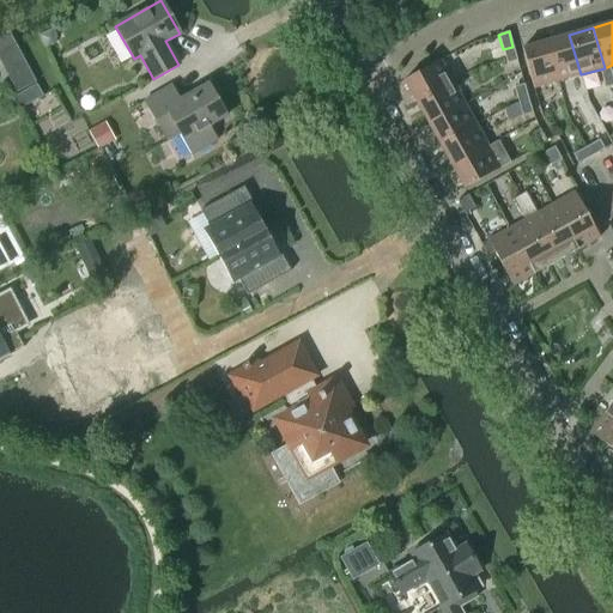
[(569,35),(546,41),(557,82),(581,74),(569,35)]
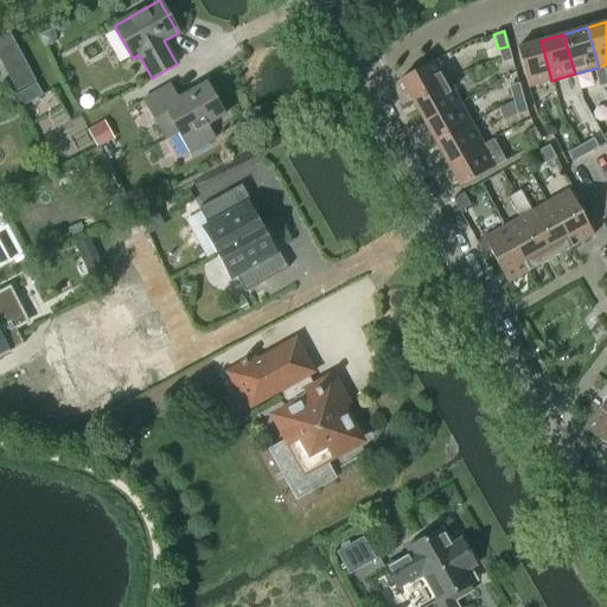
[(517,48),(528,88),(551,81),(541,40),(517,48)]
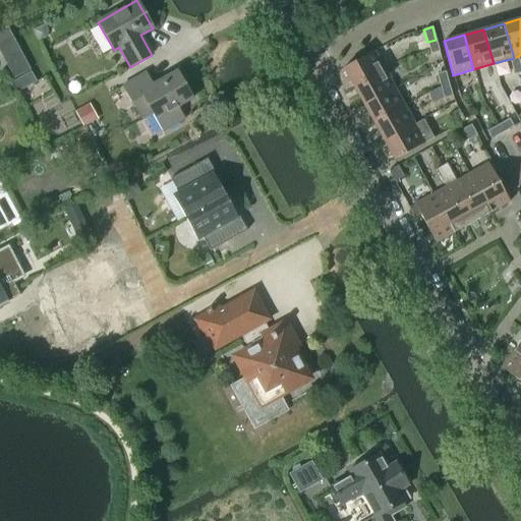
[(436,40),(427,42),(430,54),(439,52),(440,52),(436,40)]
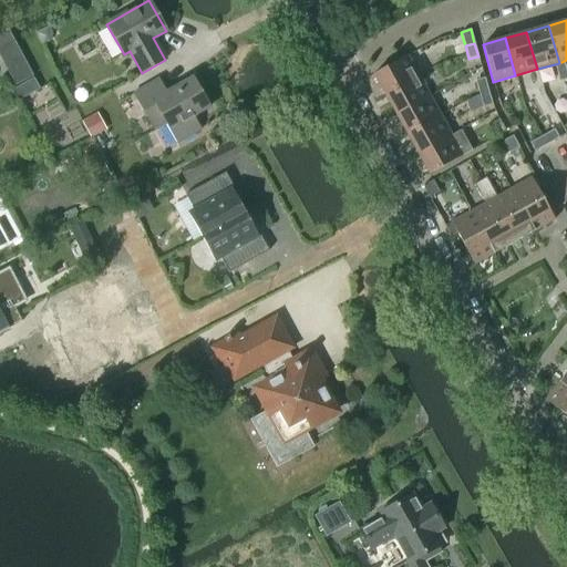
[(406,55),(373,74),(384,95),(418,76),(408,57),(406,55)]
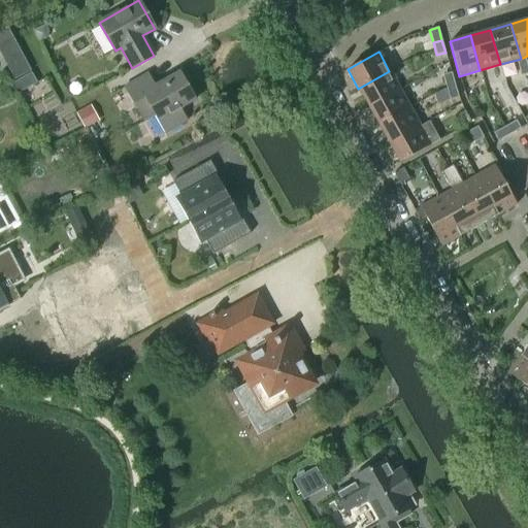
[(521,59),(517,60),(519,68),(527,65),(525,57),(521,59)]
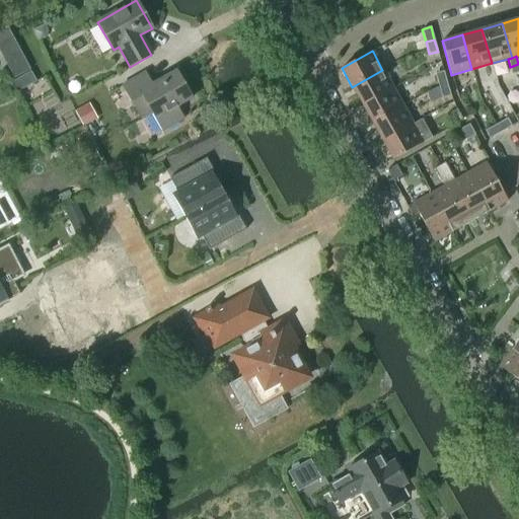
[(518,67),(518,64),(510,67),(512,75),(518,72),(518,67)]
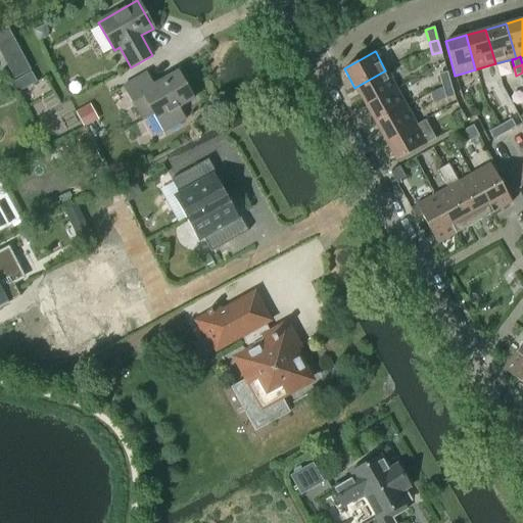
[(385,70),(354,88),(365,105),(395,88),(385,70)]
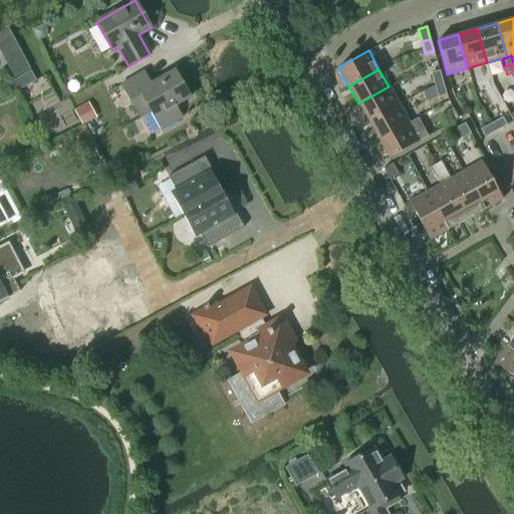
[(175,105),(190,97),(175,70),(151,83),(144,72),(121,84),(140,118),(151,112),(161,130),(182,118),(175,105)]
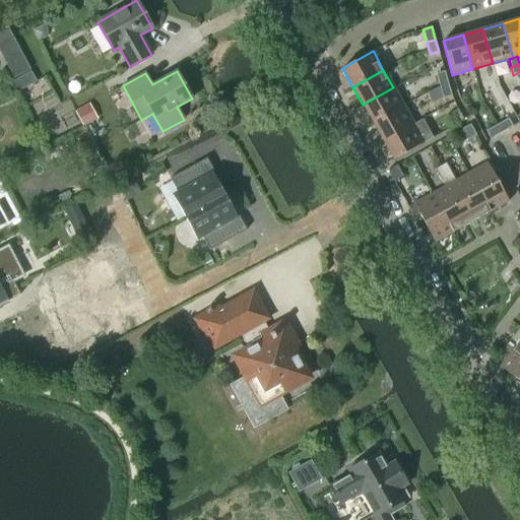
[(437,75),(440,87),(449,85),(445,73),(437,75)]
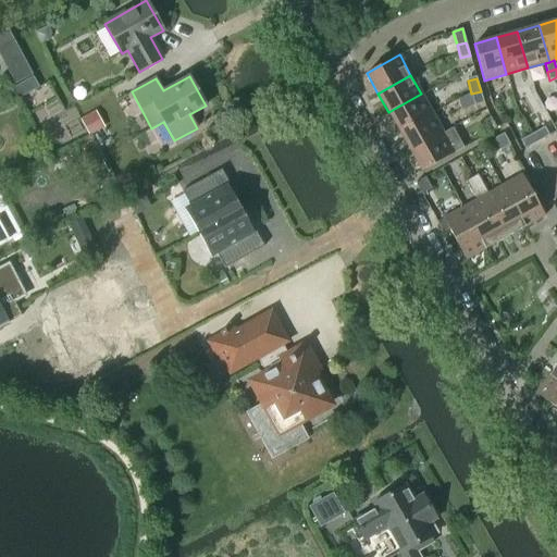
[(475,107),(484,104),(481,91),(471,94),(475,107)]
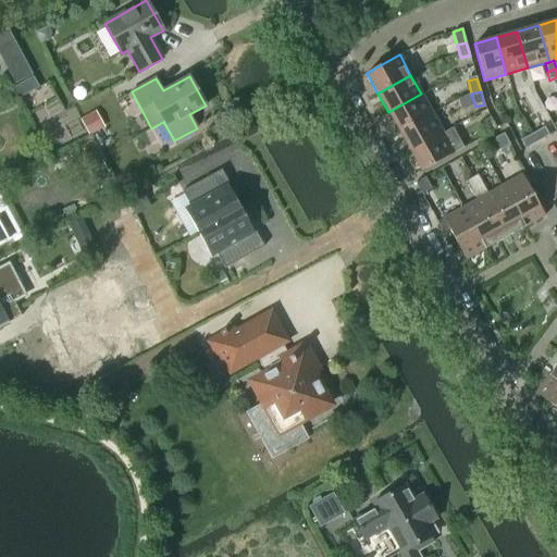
[(421,94),(388,112),(399,132),(432,113),(421,94)]
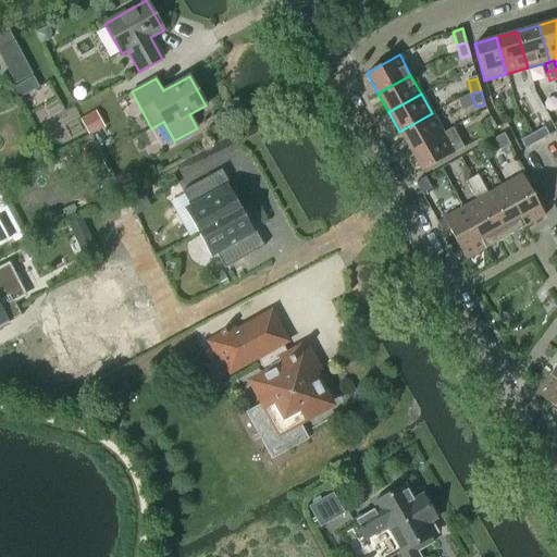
[(432,113),(399,132),(410,151),(443,133),(432,113)]
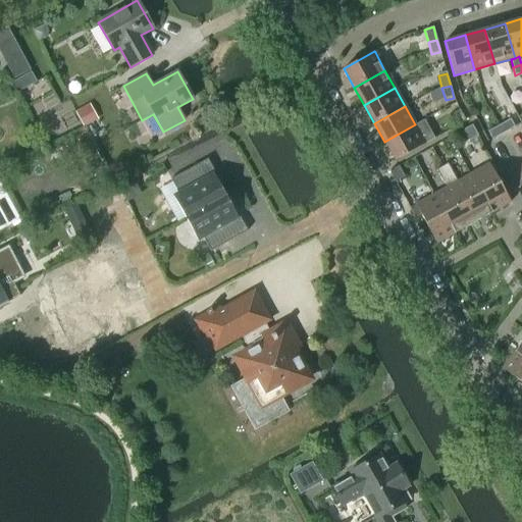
[(459,127),(466,122),(460,111),(452,115),(459,127)]
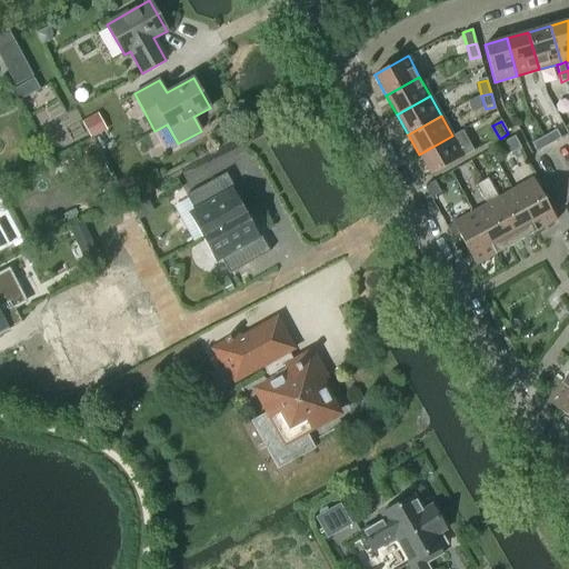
[(452,136),(419,155),(430,175),(473,151),(462,130),(452,136)]
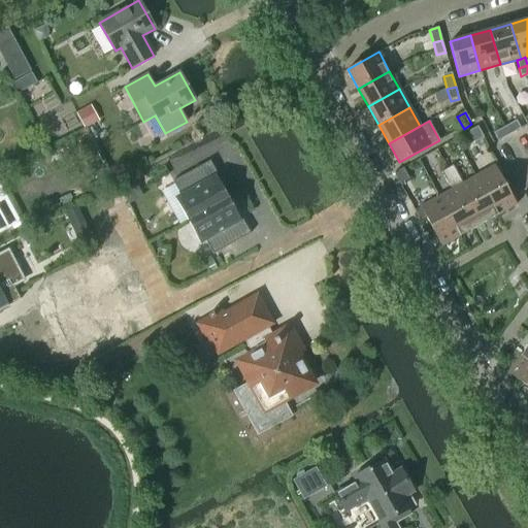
[(516,121),(504,127),(509,135),(520,128),(516,121)]
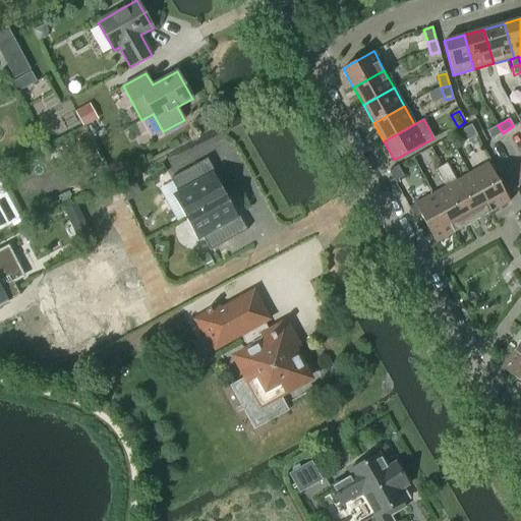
[(468,126),(461,130),(462,132),(468,141),(477,135),(471,125),(468,126)]
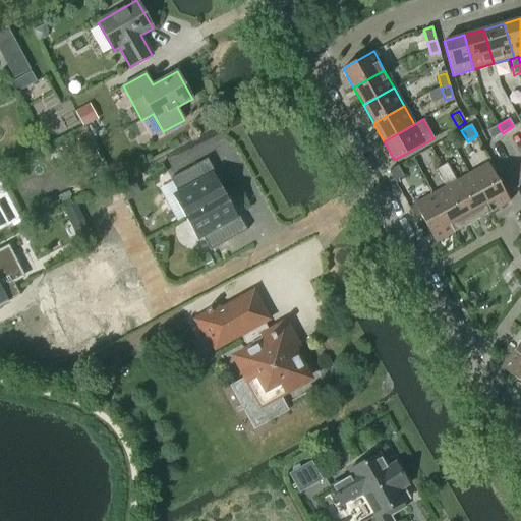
[(498,125),(486,131),(490,139),(503,133),(498,125)]
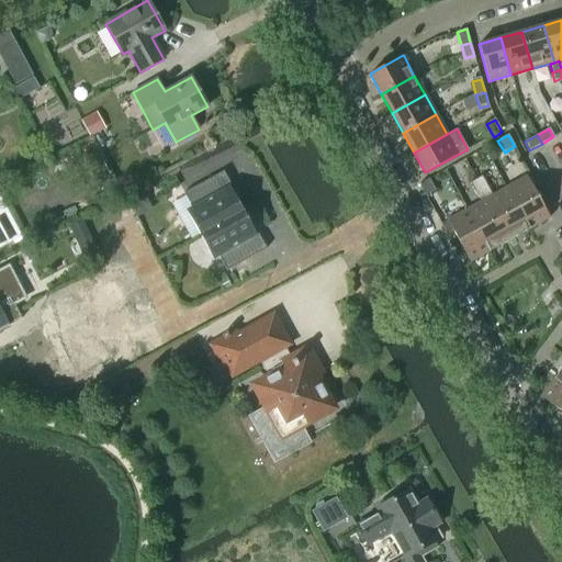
[(482,176),(470,182),(475,192),(486,186),(482,176)]
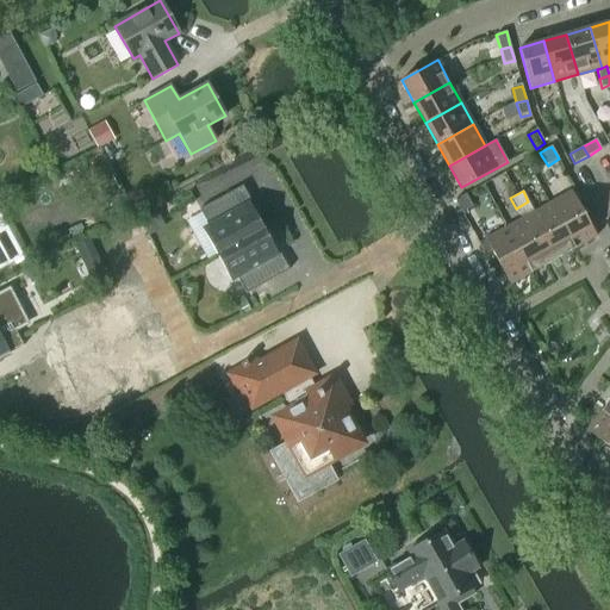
[(217,255),(263,230),(255,215),(257,213),(250,200),(240,206),(232,192),(199,210),(209,226),(203,229),(217,255)]
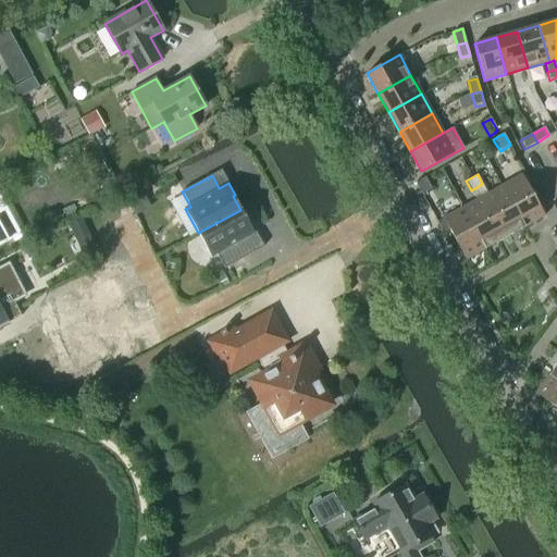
[(521,175),(502,186),(524,227),(544,217),(539,205),(525,183),(522,176),(521,175)]
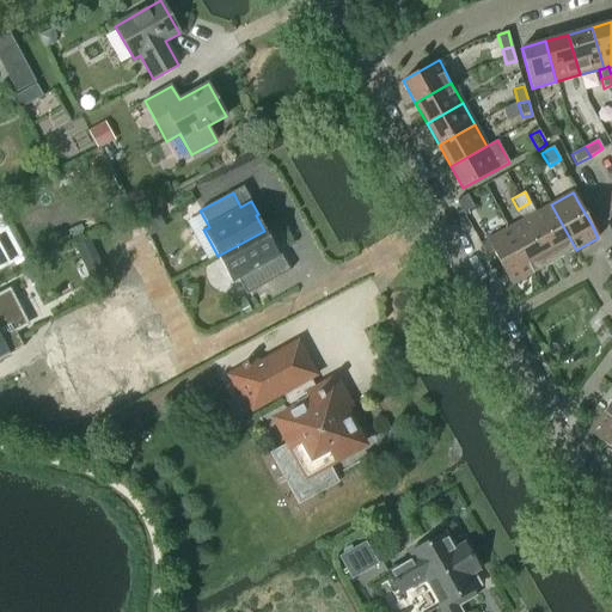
[(466,195),(457,201),(457,202),(463,213),(473,207),(467,196),(467,195),(466,195)]
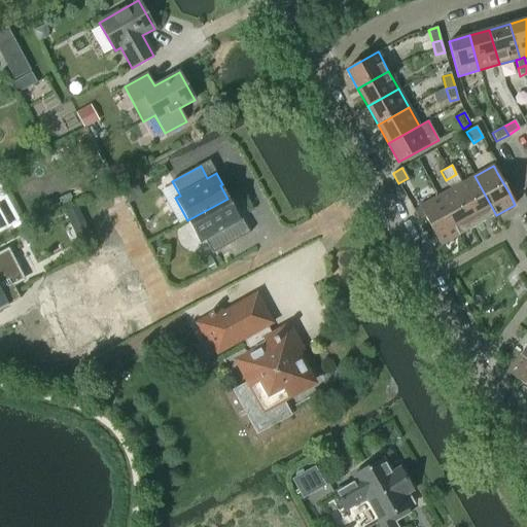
[(451,189),(437,197),(459,236),(478,225),(456,186),(461,183),(456,174),(446,180),(451,189)]
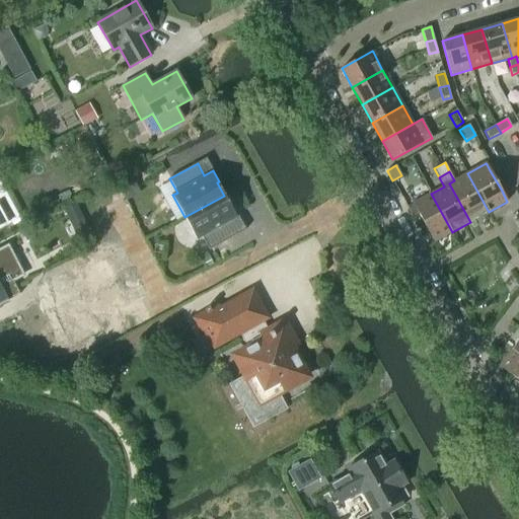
[(454,180),(449,183),(470,222),(489,212),(467,173),(454,180)]
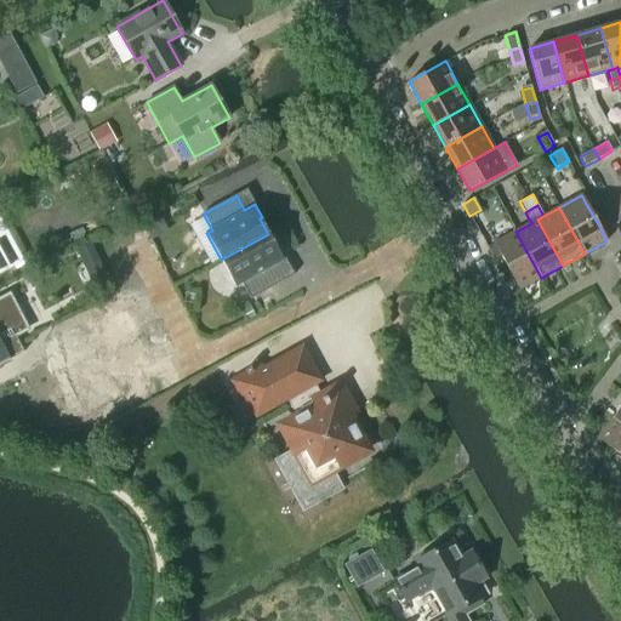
[(516,232),(494,244),(519,290),(541,278),(516,232)]
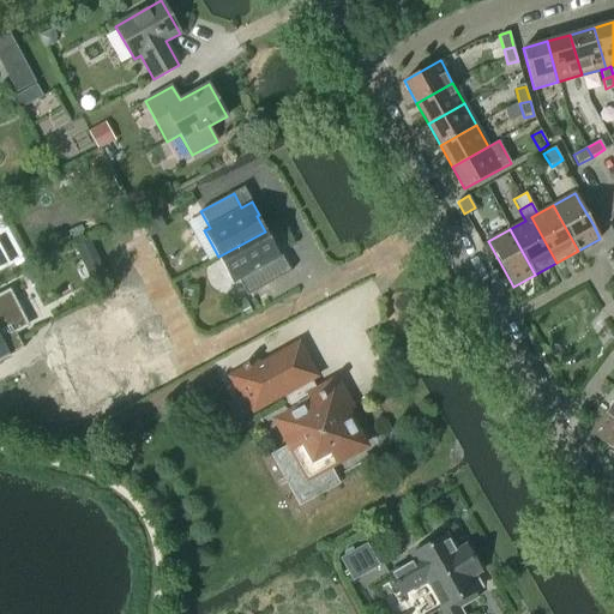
[(265,232),(218,257),(233,283),(239,280),(247,296),(281,278),(272,264),(283,259),(276,245),(274,247),(265,232)]
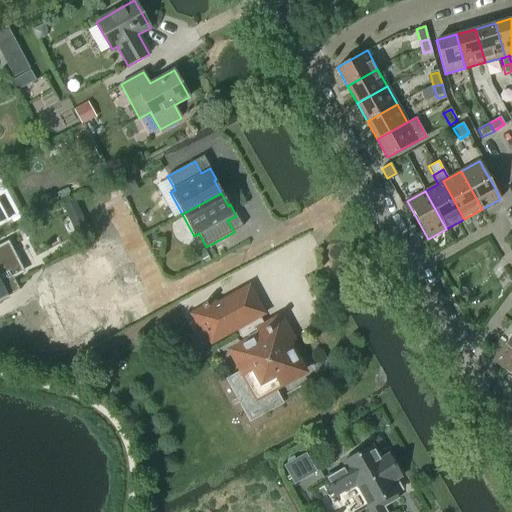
[(80,211),(75,201),(63,207),(65,211),(70,222),(83,216),(80,211)]
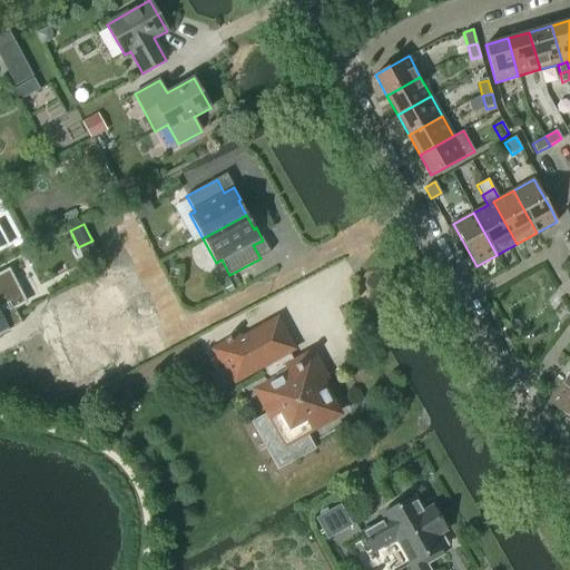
[(105,269),(99,256),(85,263),(91,276),(97,274),(105,269)]
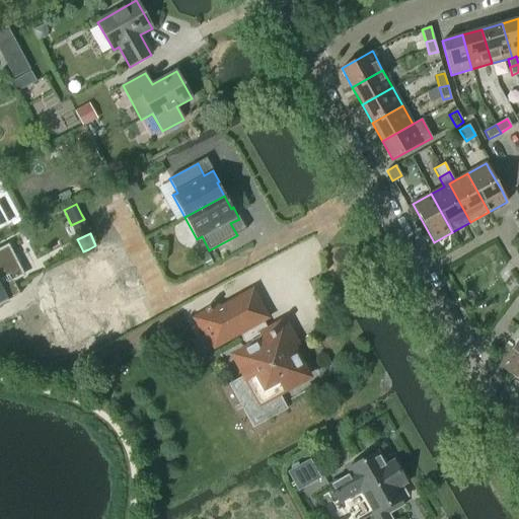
[(9,245),(1,249),(0,249),(0,302),(5,300),(5,301),(19,294),(13,283),(25,277),(9,245)]
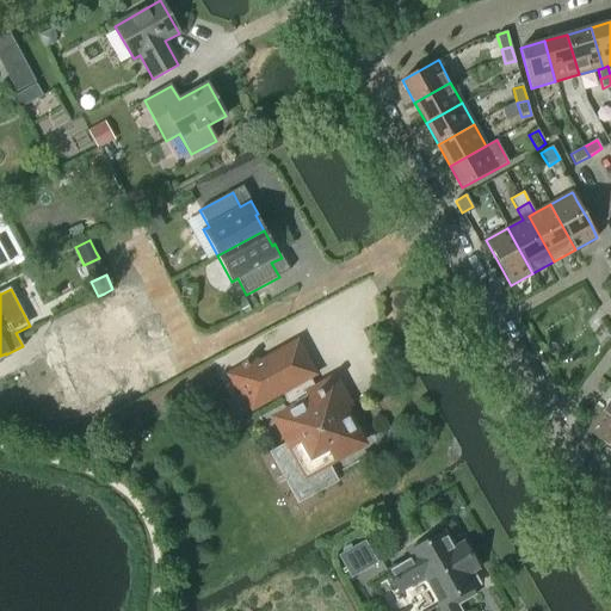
[(103,312),(59,332),(67,350),(71,349),(75,358),(62,364),(82,409),(118,393),(119,396),(137,389),(116,341),(148,326),(135,297),(103,312)]
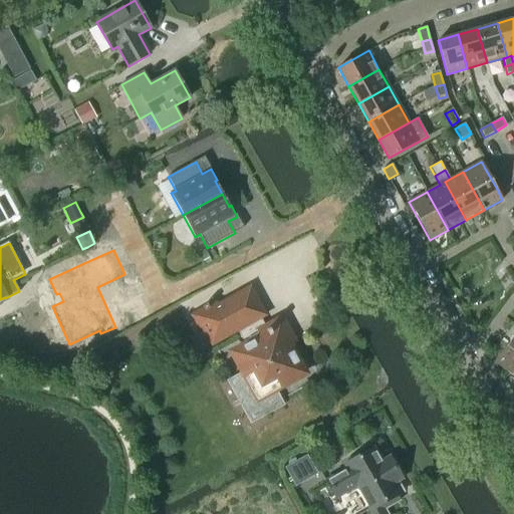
[(269,329),(267,331),(259,317),(262,315),(249,290),(217,308),(214,303),(208,307),(207,305),(202,307),(203,309),(191,316),(200,332),(204,329),(212,343),(236,330),(245,347),(234,353),(244,371),(226,380),(250,425),(284,406),(274,388),(301,373),(277,330),(271,333),(269,329)]
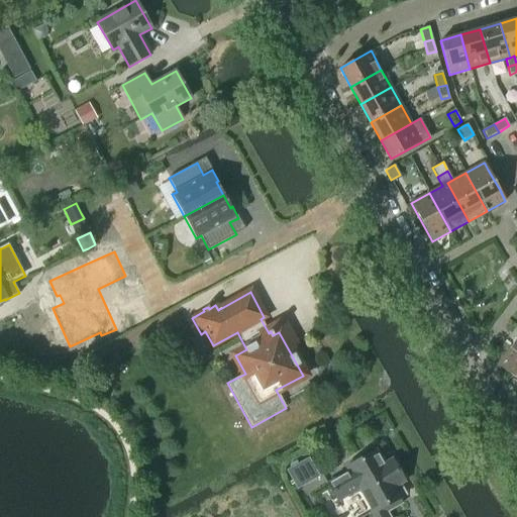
[(516,354),(509,348),(497,365),(516,380),(516,354)]
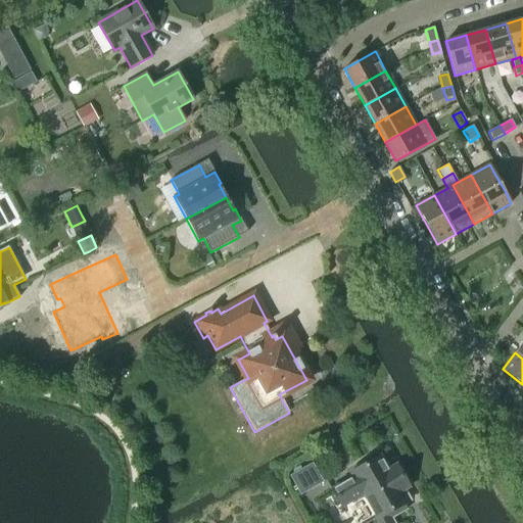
[(334,494),(330,496),(336,507),(340,505),(341,507),(360,496),(363,495),(364,497),(376,518),(376,519),(377,520),(379,519),(381,522),(394,522),(391,518),(395,516),(407,510),(403,505),(407,503),(406,500),(400,491),(410,487),(396,464),(387,469),(380,455),(360,467),(364,473),(354,478),(353,476),(352,477),(331,488),(334,494)]
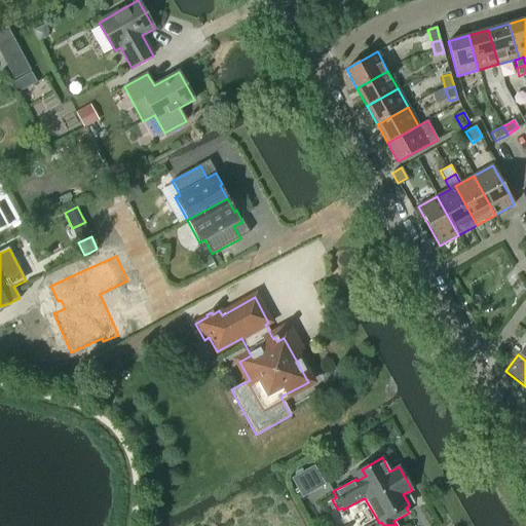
[(324,487),(313,470),(292,482),(302,499),(324,487)]
